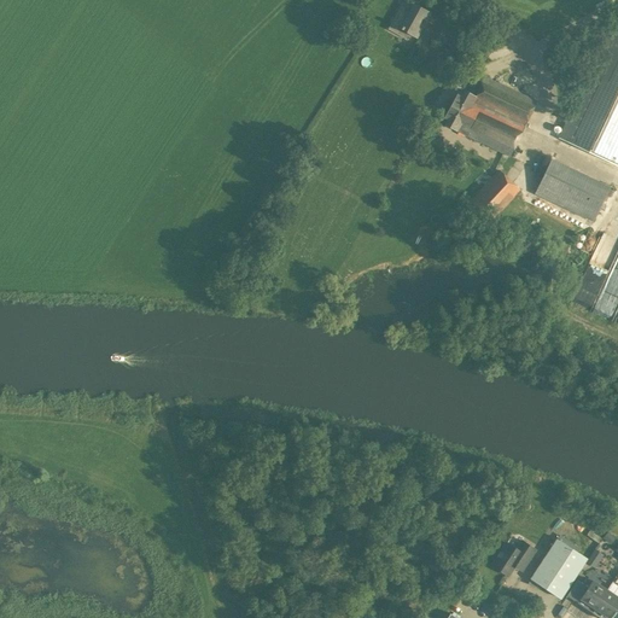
[(403,0),(389,29),(406,39),(408,33),(417,38),(430,13),(404,0),(403,0)]
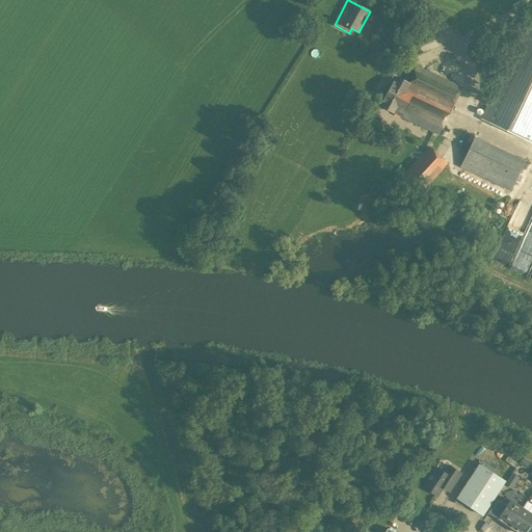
[(531,12),(485,111),(482,118),(530,142),(531,136),(531,12)]
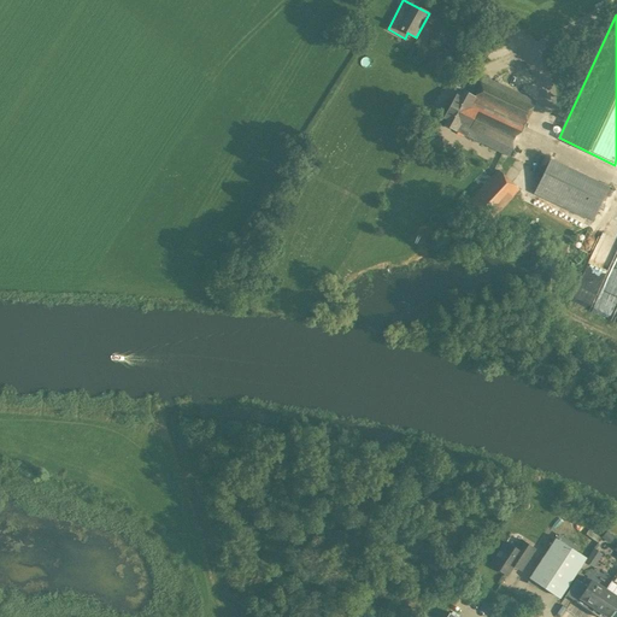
[(459,89),(441,123),(456,131),(466,137),(466,136),(509,157),(535,100),(483,76),(474,97),(459,89)]
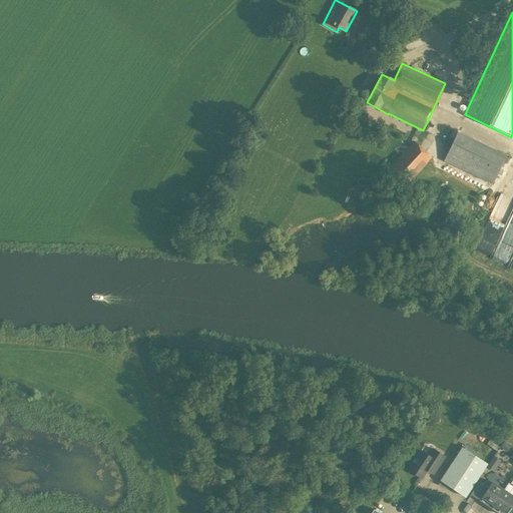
[(492,183),(505,157),(457,134),(444,161),(492,183)]
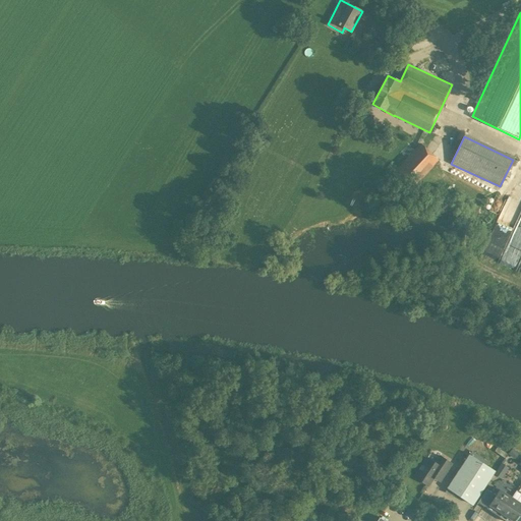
[(412,188),(439,160),(420,143),(393,171),(412,188)]
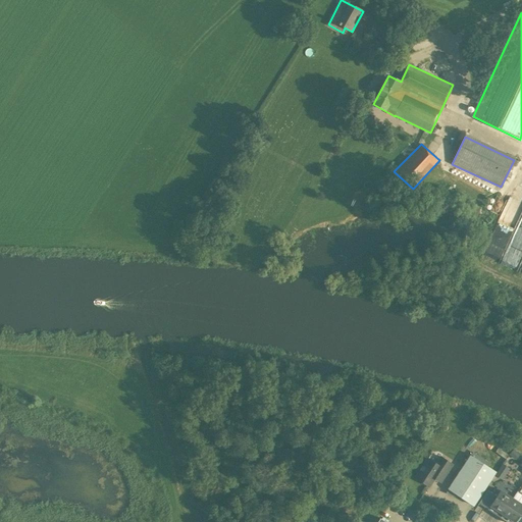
[(509,454),(515,459),(519,454),(514,449),(509,454)]
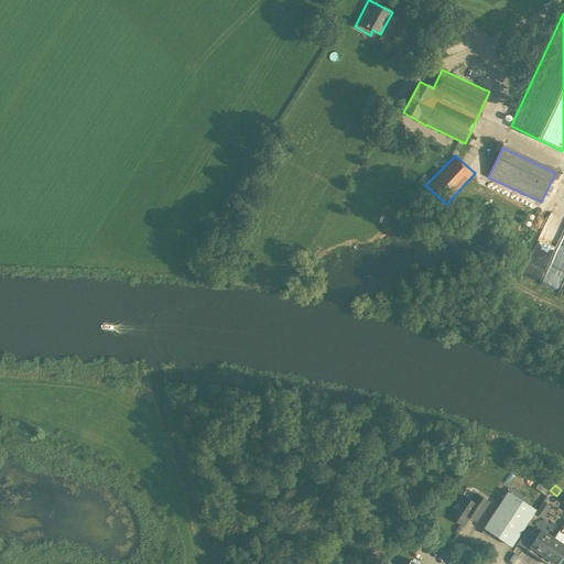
[(508,491),(484,528),(481,533),(501,540),(511,546),(535,510),(508,491)]
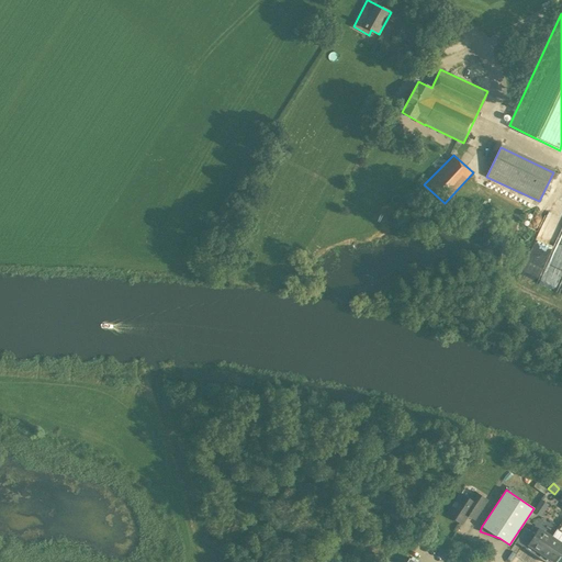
[(467,498),(460,494),(447,515),(461,524),(472,507),(479,512),(486,499),(474,492),(471,497),(467,498)]
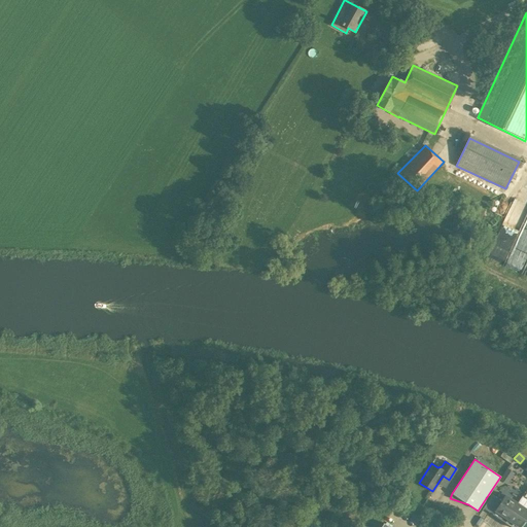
[(506,468),(500,478),(507,482),(514,472),(506,468)]
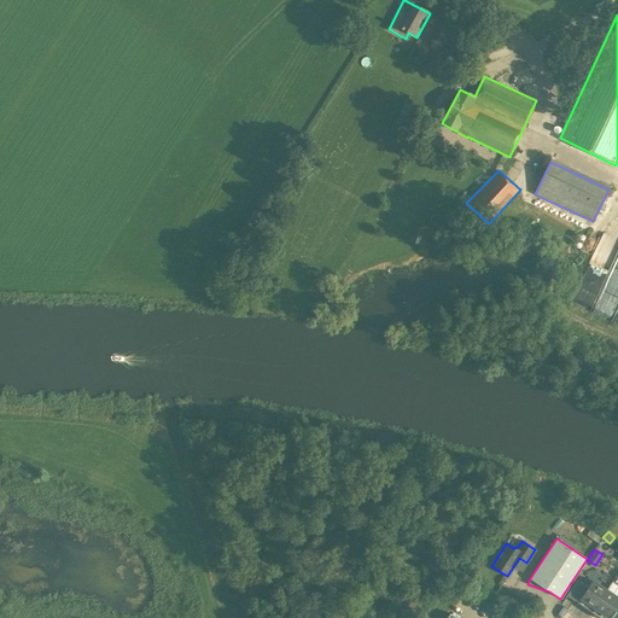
[(576,602),(592,612),(606,590),(593,582),(589,588),(577,579),(570,590),(581,598),(578,602),(577,601),(576,602)]
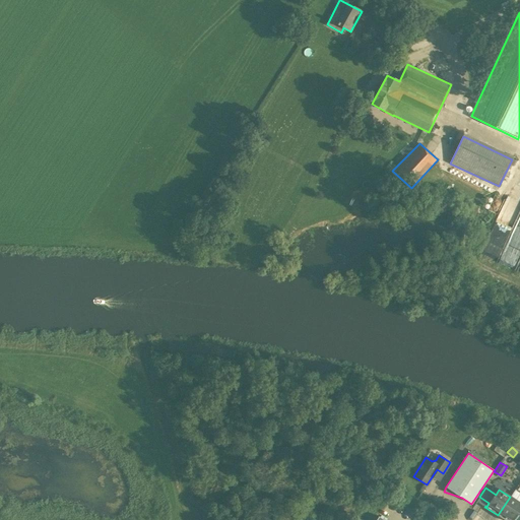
[(519,493),(515,490),(510,497),(498,515),(505,519),(511,519),(519,507),(519,503),(519,502),(519,493)]
